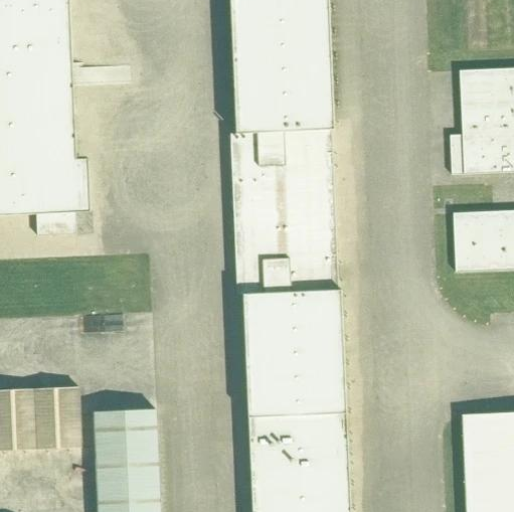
[(75,211),(91,210),(89,158),(75,158),(69,0),(0,0),(0,215),(37,214),(38,234),(76,232),(75,211)]
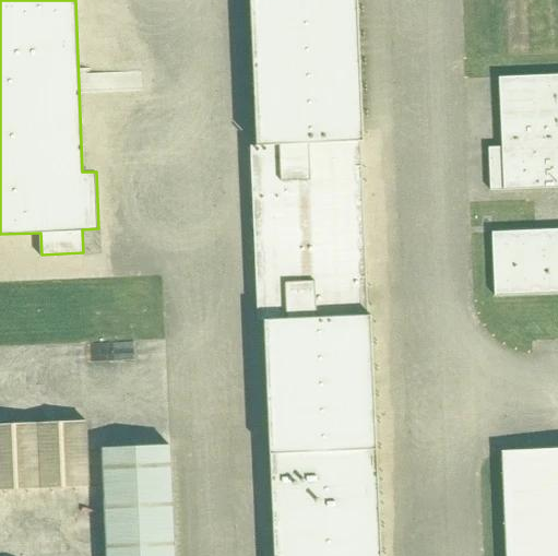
[(250,0),(257,144),(250,144),(258,318),(263,318),(273,555),(381,555),(371,314),(367,314),(359,140),(363,140),(356,0),(250,0)]
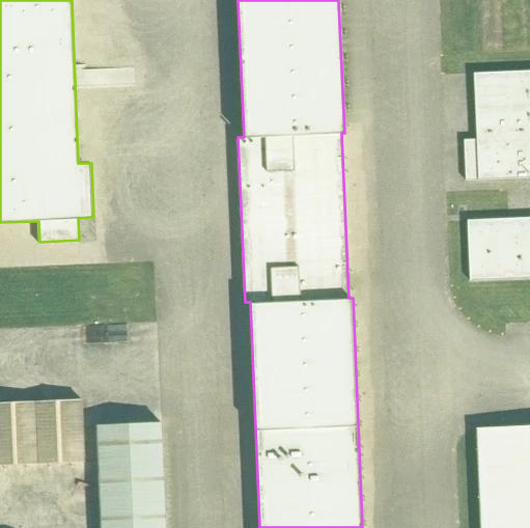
[(529,68),(474,72),(476,139),(463,140),(465,178),(529,175),(529,68)]
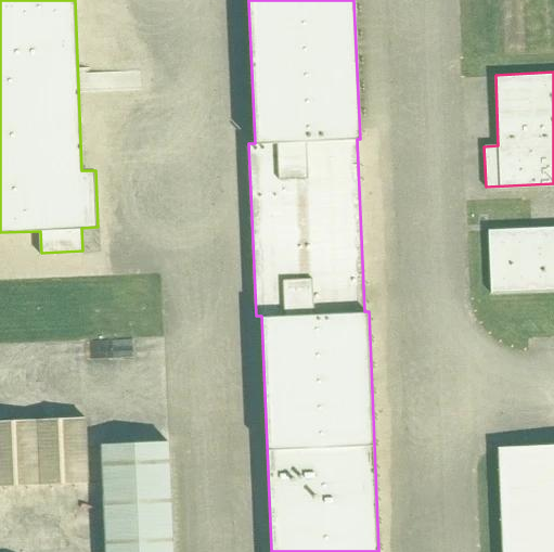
[(553,226),(489,229),(491,291),(553,289),(553,226)]
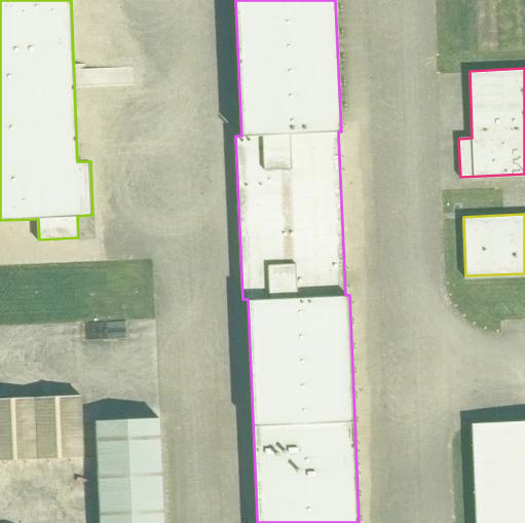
[(81,395),(0,397),(0,459),(84,456),(81,395)]
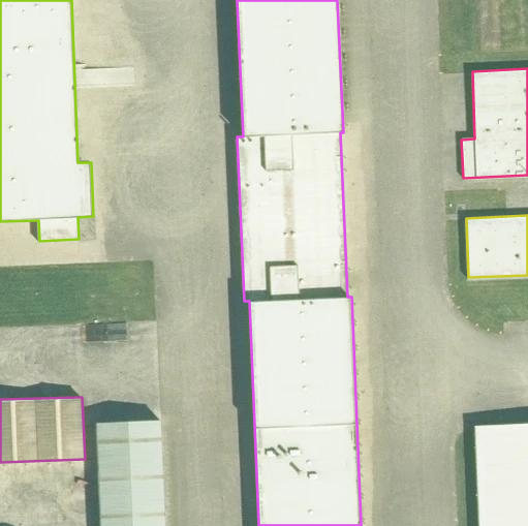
[(165,525),(162,421),(97,424),(100,525),(165,525)]
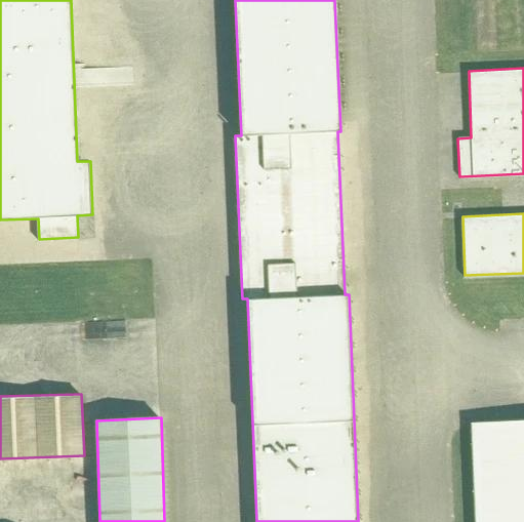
[(523,521),(523,419),(470,422),(474,521),(523,521)]
